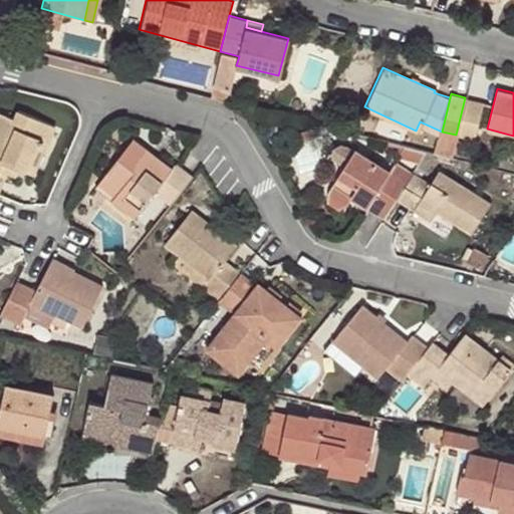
[(483,101),(465,97),(456,135),(474,140),(483,101)]
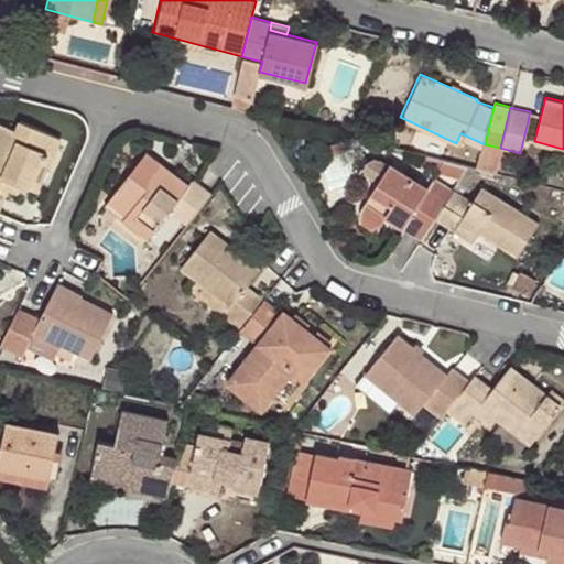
[(0,185),(6,188),(14,193),(19,184),(26,186),(42,150),(52,153),(61,136),(19,117),(14,126),(0,118),(0,185)]
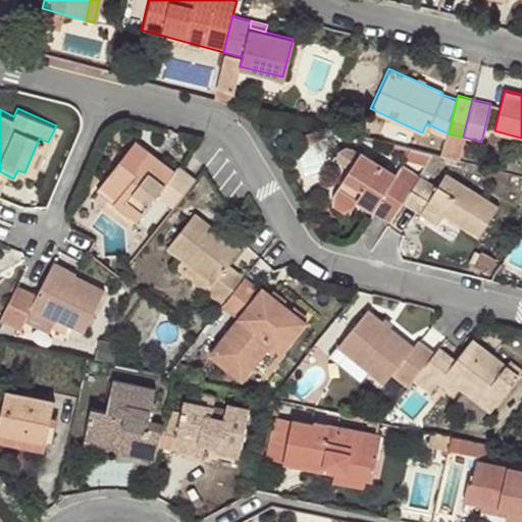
[(458,160),(463,137),(449,134),(442,157),(458,160)]
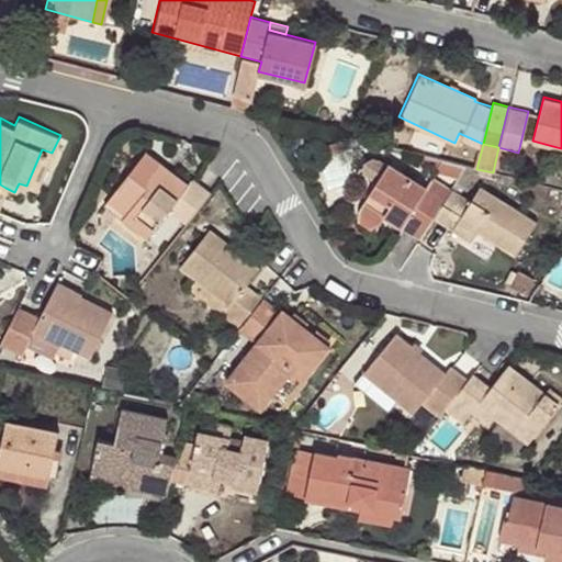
[(35,189),(52,153),(42,149),(26,186),(35,189)]
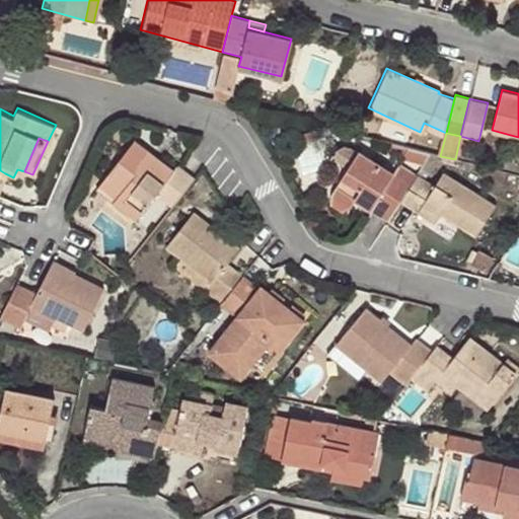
[(155,193),(171,204),(193,176),(175,162),(171,167),(167,172),(147,157),(152,152),(134,138),(105,175),(122,188),(115,196),(112,200),(135,218),(155,193)]
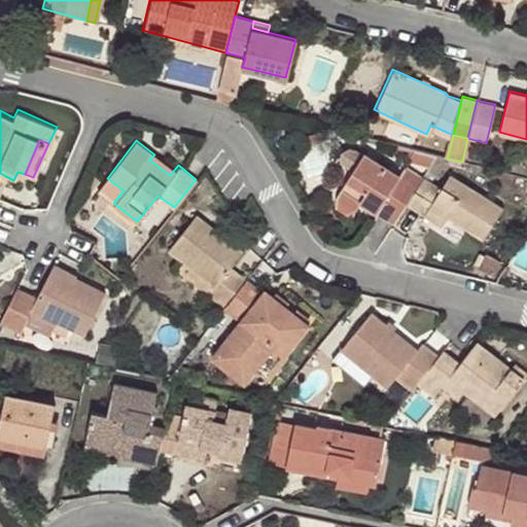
[(407,203),(422,177),(403,166),(397,175),(361,152),(360,153),(354,149),(347,147),(340,150),(340,159),(344,165),(350,169),(338,188),(359,204),(392,225),(407,203)]
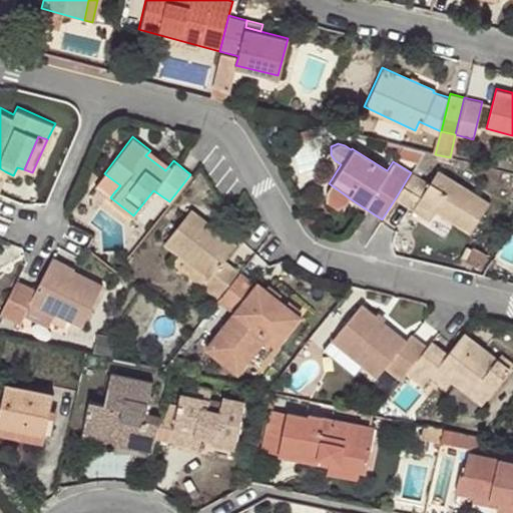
[(165,170),(169,165),(150,150),(145,155),(165,170)]
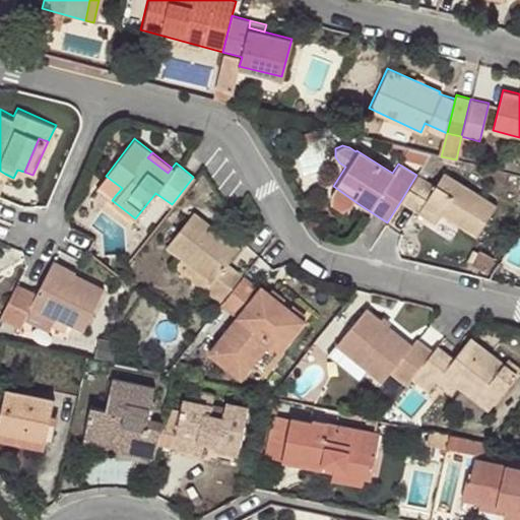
[(435,182),(418,172),(416,175),(401,200),(417,210),(423,203),(439,215),(441,211),(476,234),(497,203),(444,169),(435,182)]
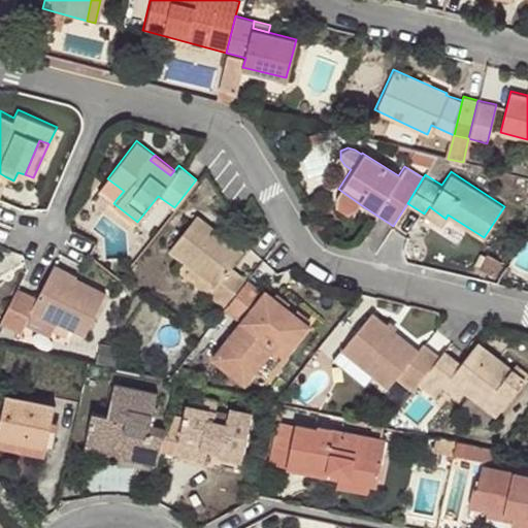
[(100,186),(117,199),(124,191),(107,178),(100,186)]
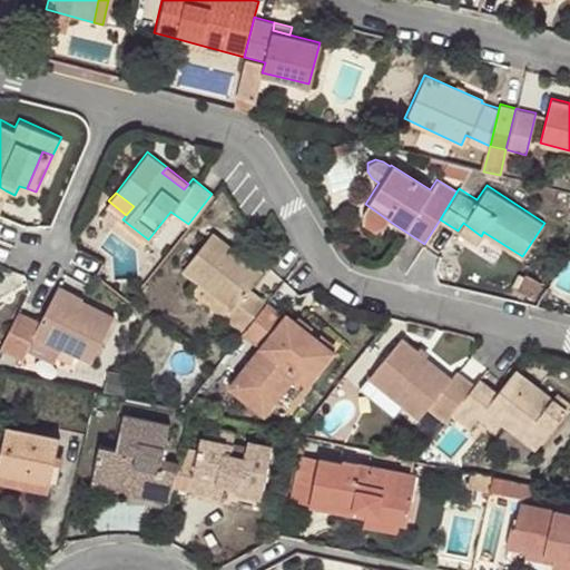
[(389,220),(365,204),(360,212),(384,227),(389,220)]
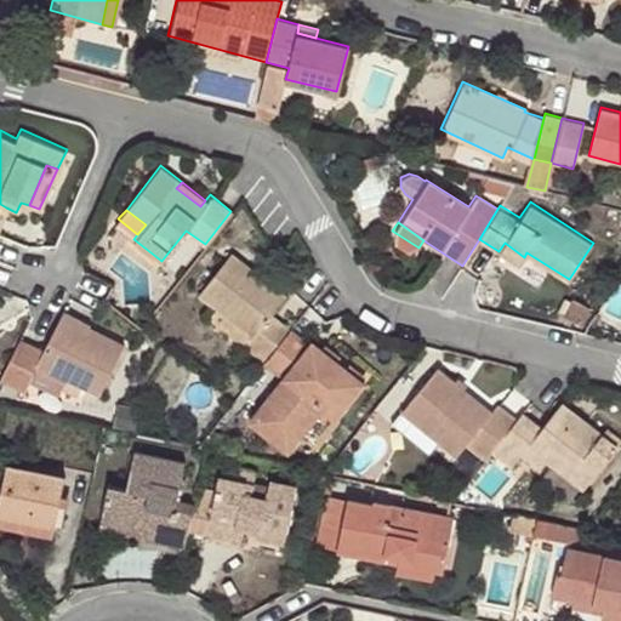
[(520,263),(524,257),(505,243),(499,251),(520,263)]
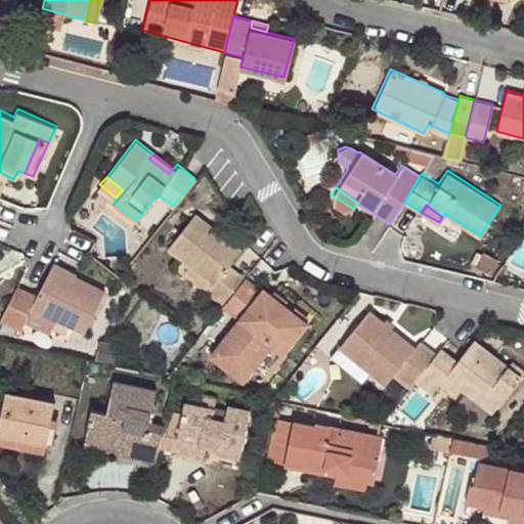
[(205,290),(222,304),(245,275),(228,263),(242,247),(193,209),(167,245),(212,280),(205,290)]
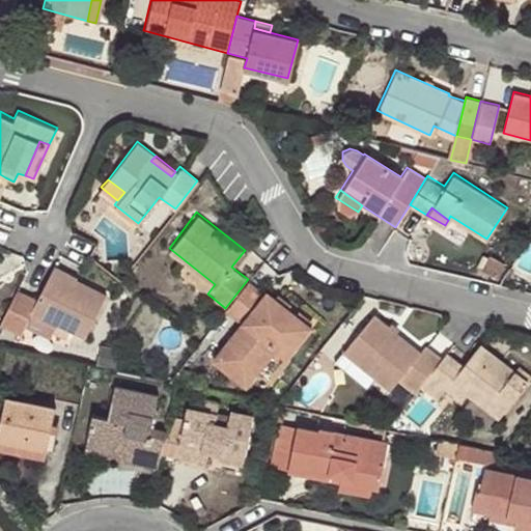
[(530,270),(530,242),(521,266),(530,270)]
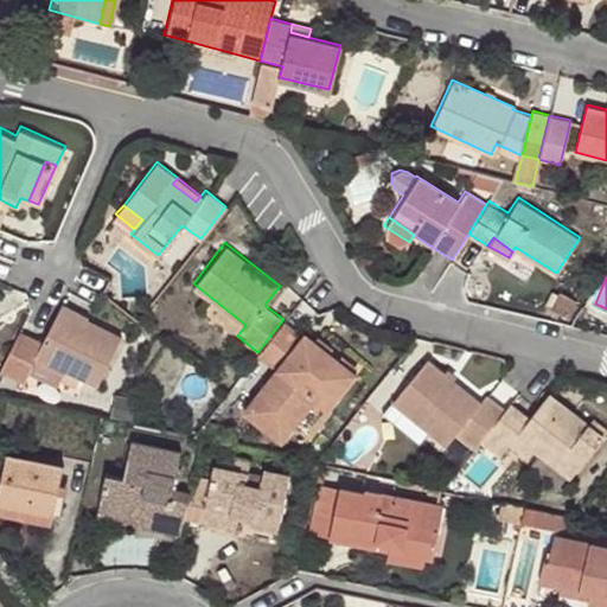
[(62,304),(58,313),(84,325),(87,321),(89,317),(62,304)]
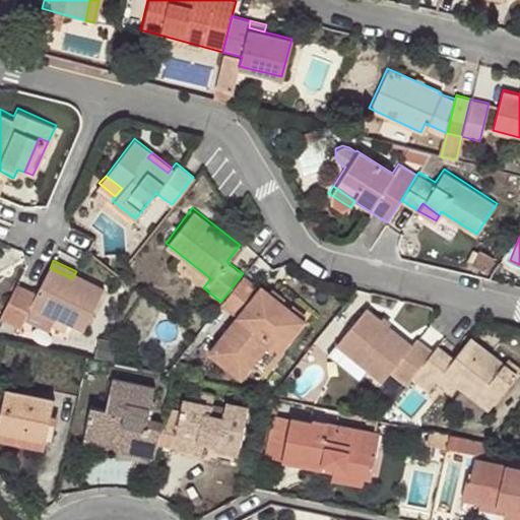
[(37,293),(15,283),(0,314),(0,315),(22,326),(26,318),(30,309),(57,321),(59,316),(85,329),(105,289),(74,275),(72,278),(50,268),(37,293)]
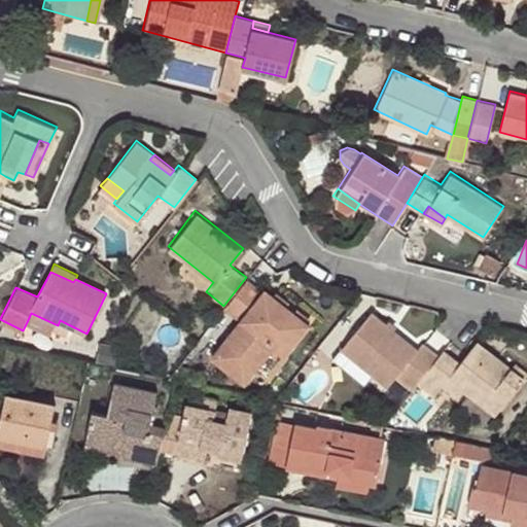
[(246,277),(223,306),(240,319),(211,355),(244,382),(273,345),(284,353),(309,322),(272,292),(268,299),(259,291),(260,289),(246,277)]
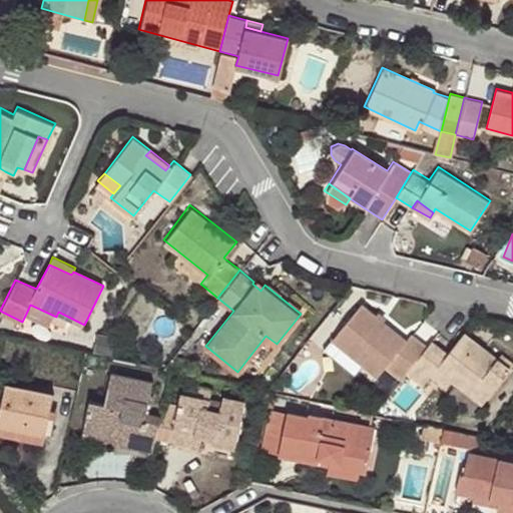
[(261,291),(265,285),(257,279),(253,282),(252,284),(261,291)]
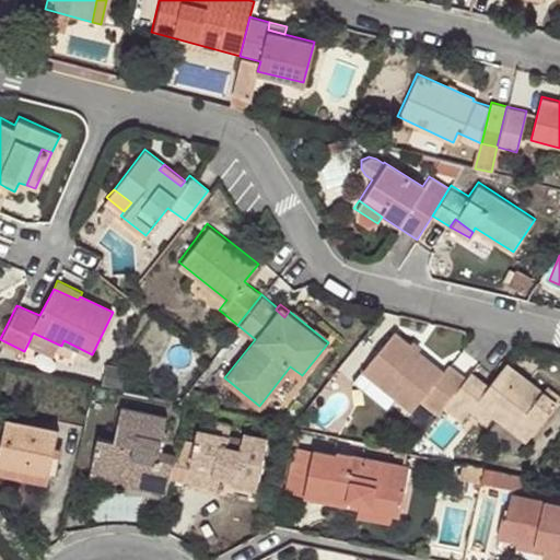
[(33,333),(28,342),(56,356),(61,346),(33,333)]
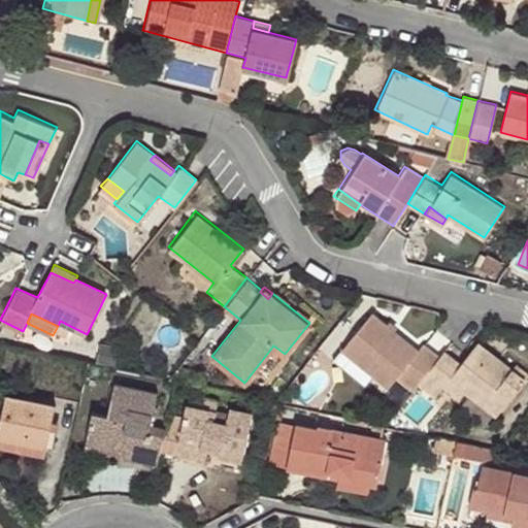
[(416,386),(438,358),(421,344),(415,351),(371,315),(340,351),(387,387),(395,376),(413,390),(416,386)]
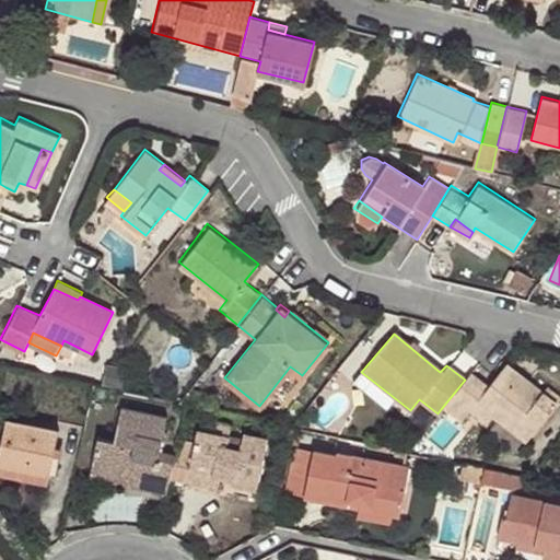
[(487,386),(470,373),(465,380),(441,409),(457,423),(467,412),(475,403),(492,416),(525,442),(555,407),(504,364),(487,386)]
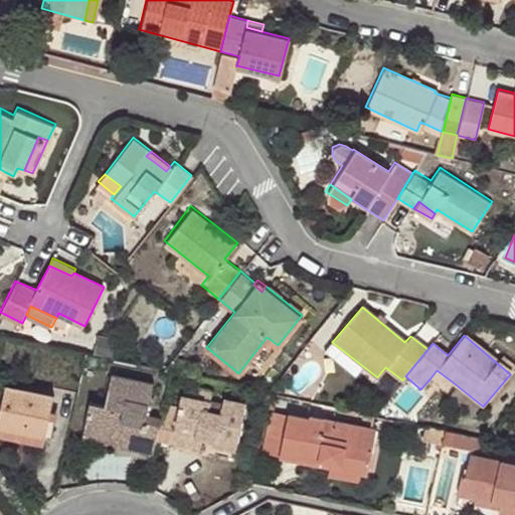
[(68,337),(66,348),(86,352),(88,352),(89,342),(68,337)]
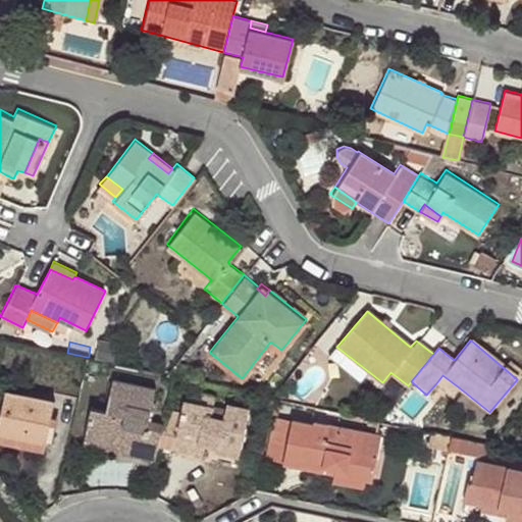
[(89,357),(107,361),(109,351),(90,347),(89,357)]
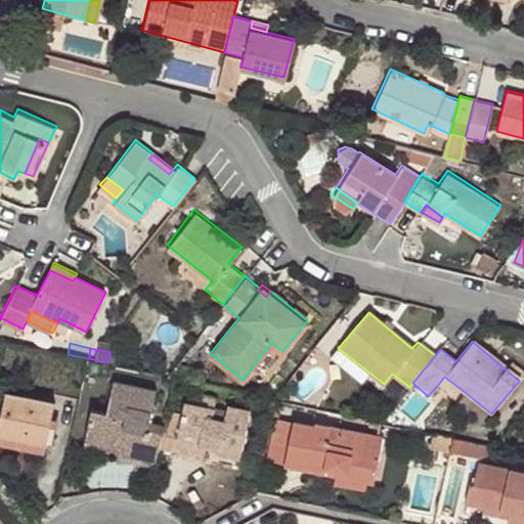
[(453,398),(461,389),(444,377),(437,386),(453,398)]
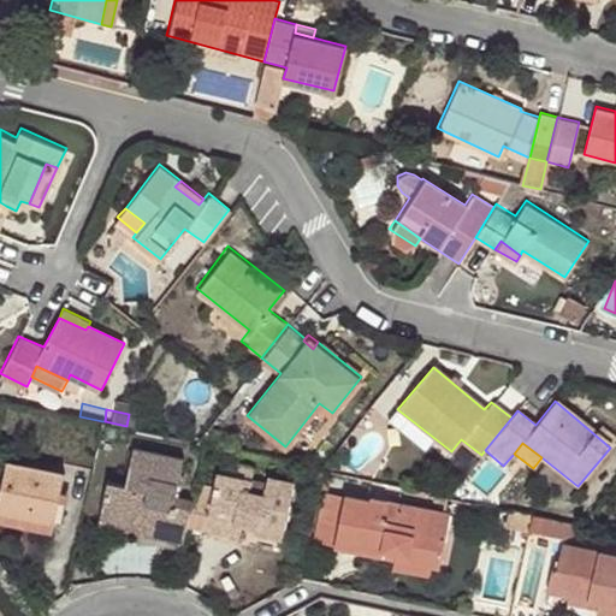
[(161,538),(182,543),(185,527),(191,496),(175,492),(182,457),(134,448),(125,484),(107,480),(101,507),(147,515),(144,526),(164,529),(161,538)]
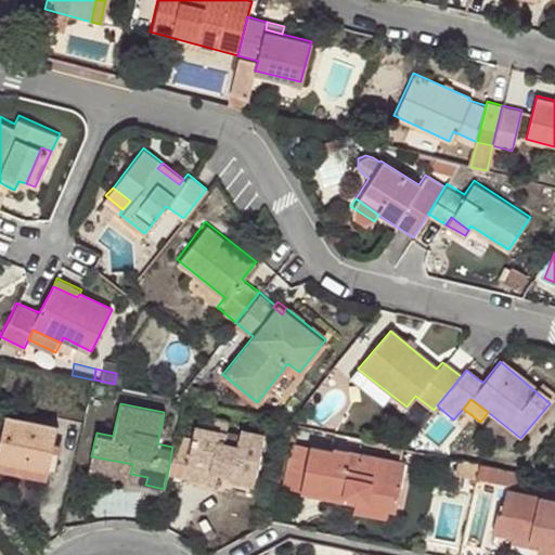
[(57,426),(7,415),(0,441),(0,460),(48,469),(57,426)]
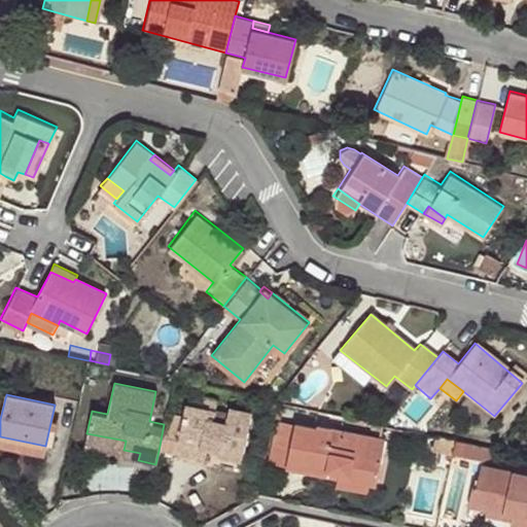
[(183,415),(167,413),(164,424),(159,451),(206,460),(208,451),(218,454),(216,467),(238,470),(251,411),(229,406),(225,419),(215,417),(216,410),(186,403),(183,415)]
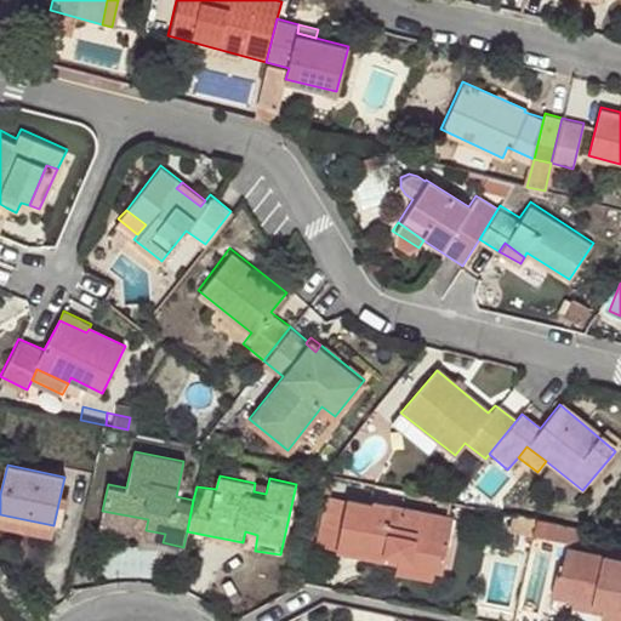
[(371,505),(329,495),(317,546),(386,560),(387,554),(398,557),(397,563),(434,571),(443,573),(454,518),(372,501),(371,505)]
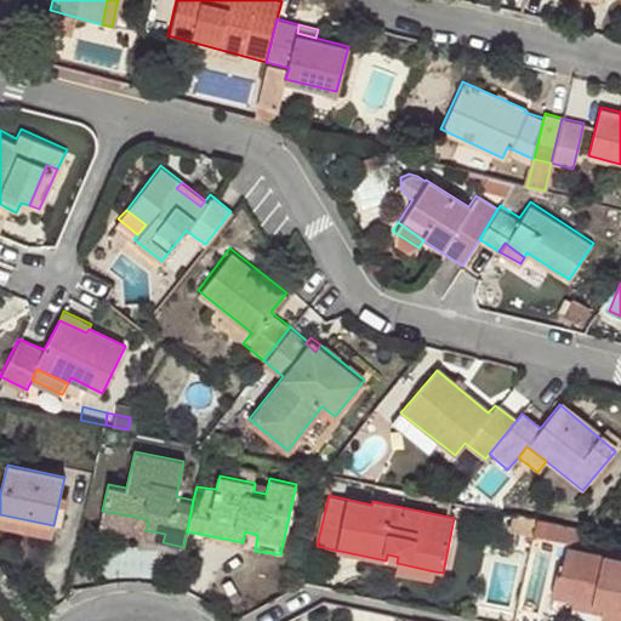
[(98,527),(163,542),(165,534),(146,530),(148,519),(102,511),(98,527)]
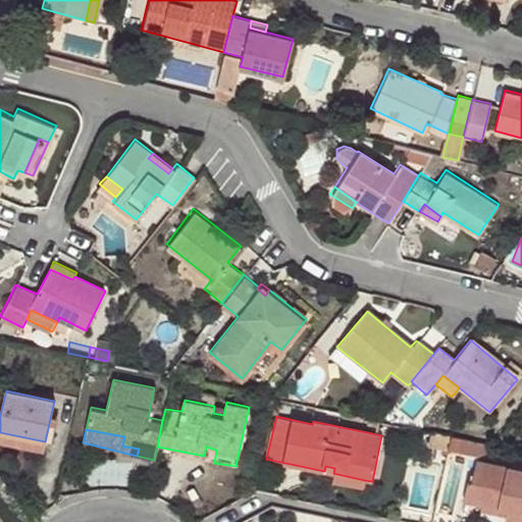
[(449,452),(452,435),(428,430),(424,447),(449,452)]
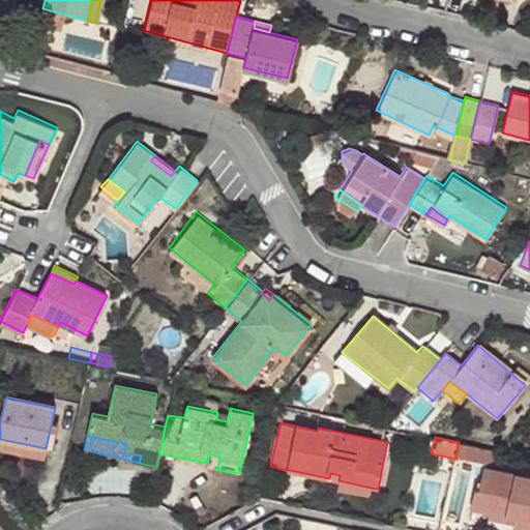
[(463,441),(460,453),(493,462),(496,449),(463,441)]
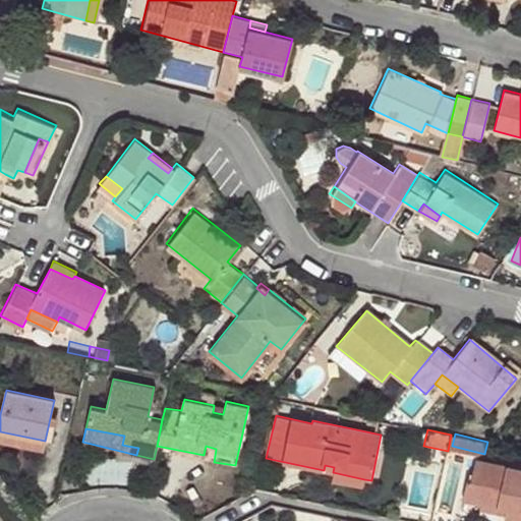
[(462,500),(480,504),(506,510),(505,517),(505,520),(511,520),(520,520),(520,467),(475,459),(471,479),(467,479),(462,500)]
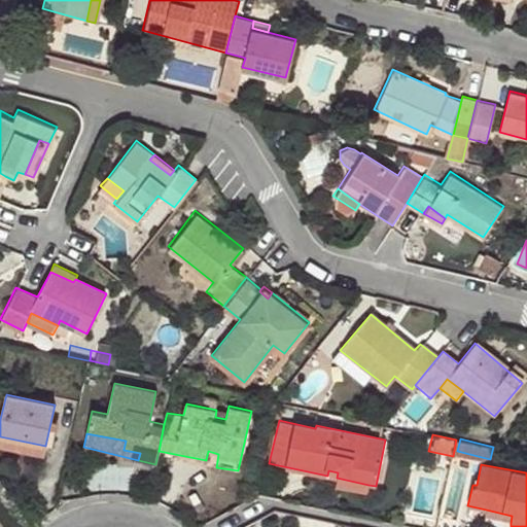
[(369,485),(337,478),(335,487),(366,493),(369,485)]
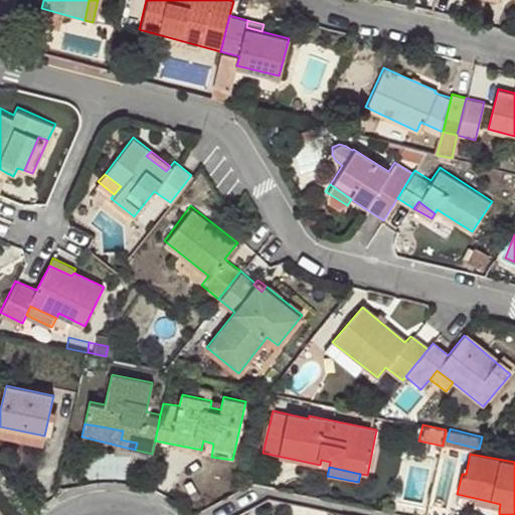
[(500,504),(475,498),(473,505),(499,511),(500,504)]
